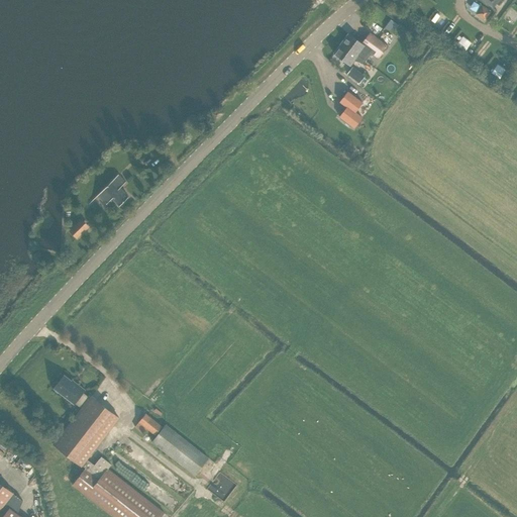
[(412,0),(410,4),(417,9),(423,0),(412,0)]
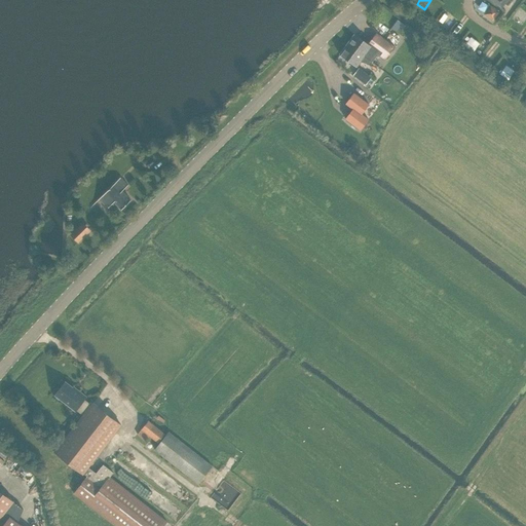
[(492,21),(499,12),(490,6),(484,14),(492,21)]
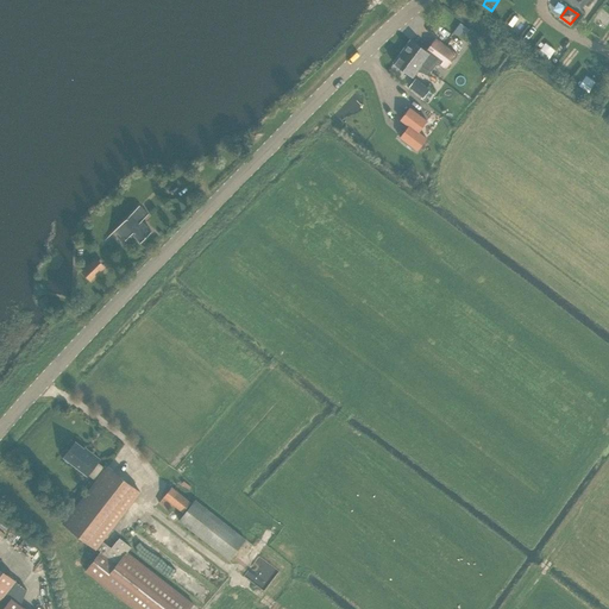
[(520,31),(527,22),(515,11),(507,20),(520,31)]
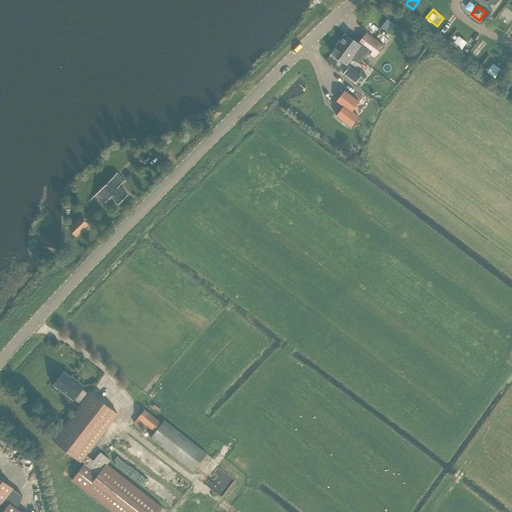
[(377,37),(383,41),(393,27),(387,22),(377,37)]
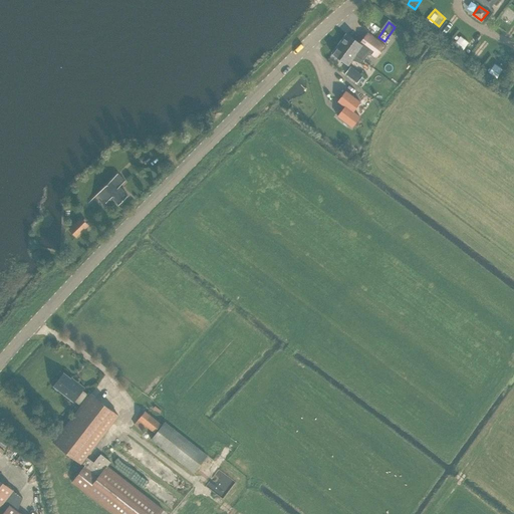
[(346,34),(339,43),(355,55),(356,54),(362,60),(365,56),(358,51),(361,47),(376,58),(386,46),(367,32),(359,43),(346,34)]
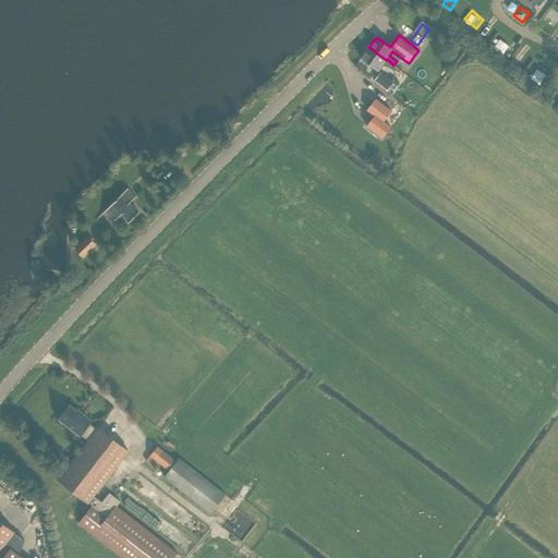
[(368,47),(361,58),(378,71),(386,60),(368,47)]
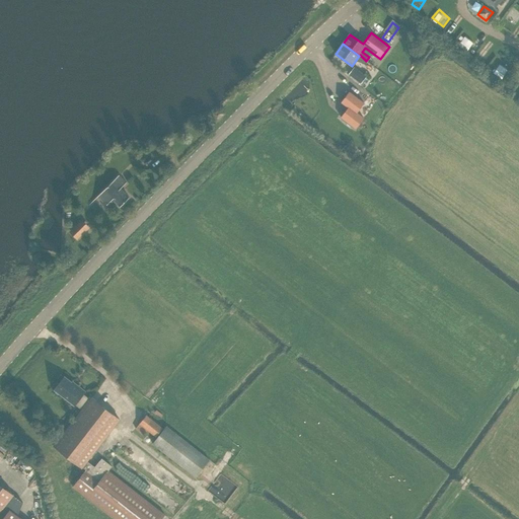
[(336,55),(331,58),(339,64),(342,60),(336,55)]
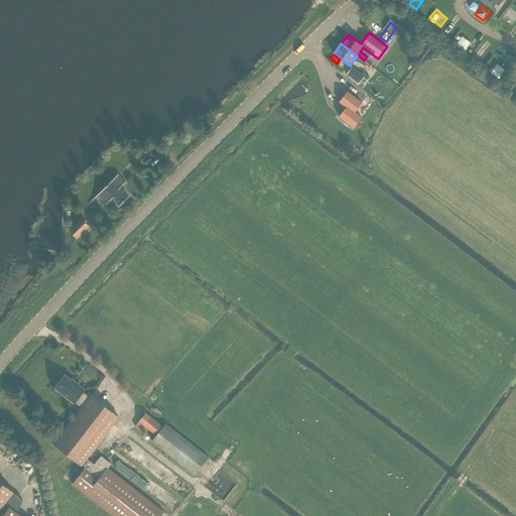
[(346,75),(360,84),(365,77),(352,67),(346,75)]
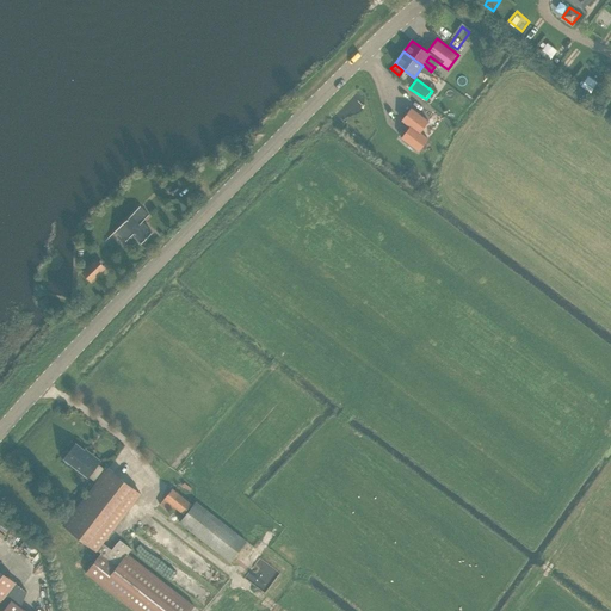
[(429,124),(411,111),(402,123),(409,129),(401,141),(419,154),(427,142),(419,136),(429,124)]
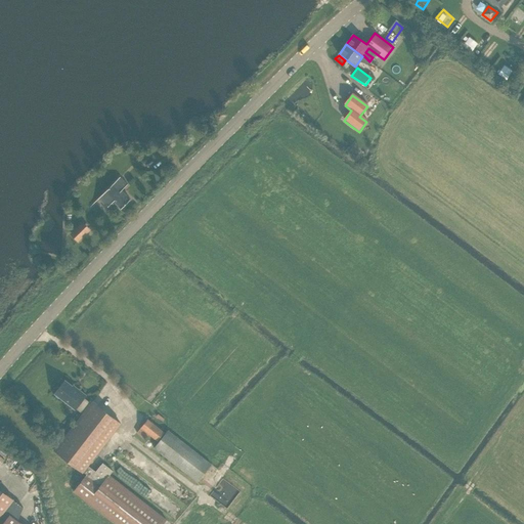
[(98,200),(107,208),(114,202),(122,210),(131,200),(122,191),(128,185),(121,177),(98,200)]
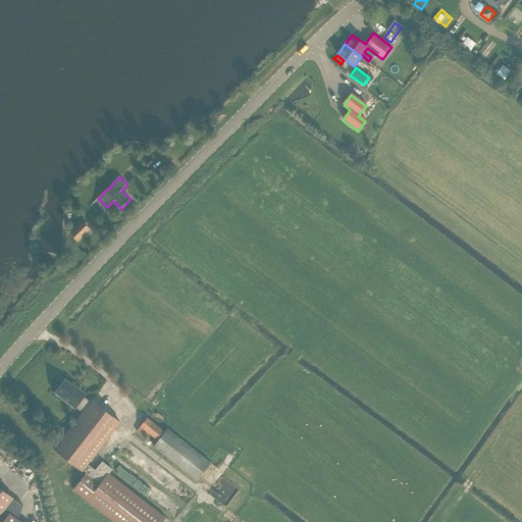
[(69,233),(77,242),(91,229),(83,220),(69,233)]
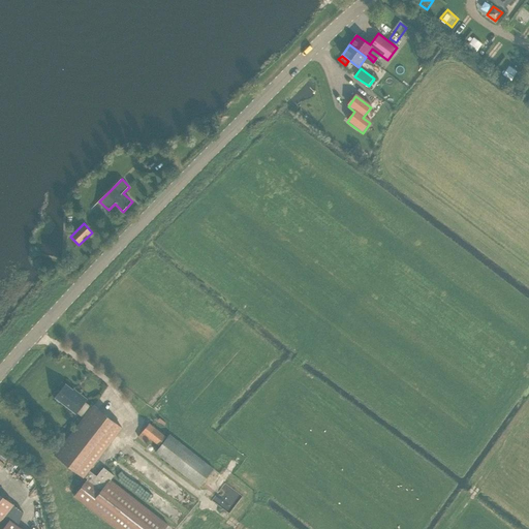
[(88,479),(74,497),(115,528),(164,528),(168,525),(111,479),(114,475),(103,468),(102,470),(101,470),(97,476),(89,470),(122,428),(93,405),(91,407),(85,402),(87,399),(74,390),(73,391),(65,384),(56,397),(75,413),(76,412),(83,417),(55,455),(84,477),(85,476),(88,479)]
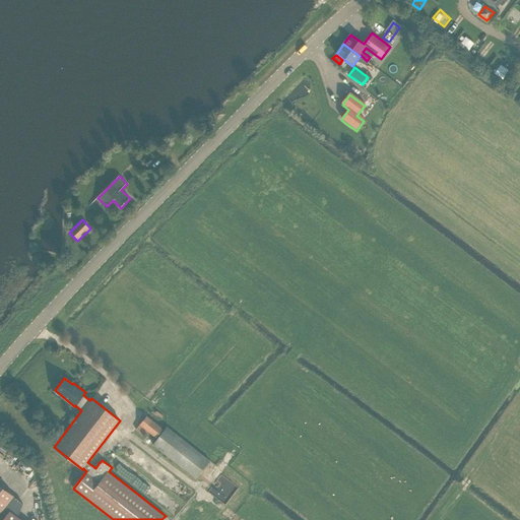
[(146,416),(136,430),(143,436),(147,431),(155,438),(163,430),(146,416)]
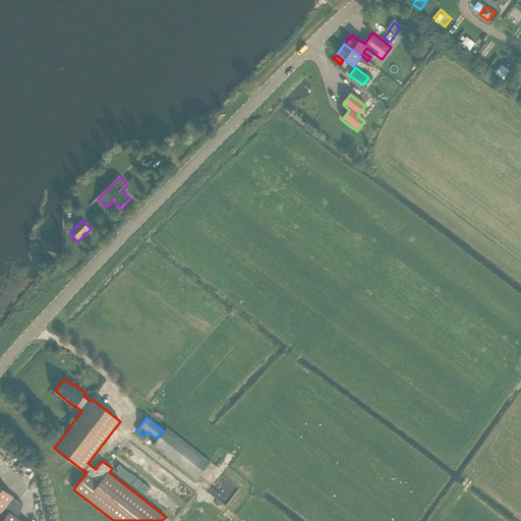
[(167,428),(154,446),(196,479),(210,462),(167,428)]
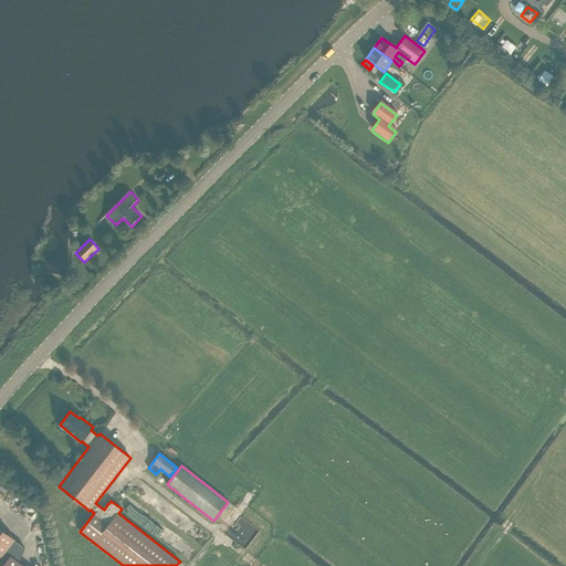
[(130,514),(138,505),(130,500),(124,509),(130,514)]
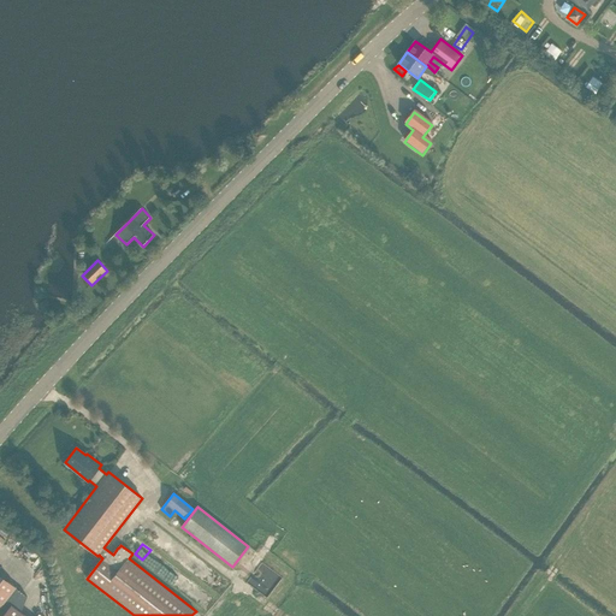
[(272,588),(282,574),(262,561),(252,576),(261,584),(262,582),(272,588)]
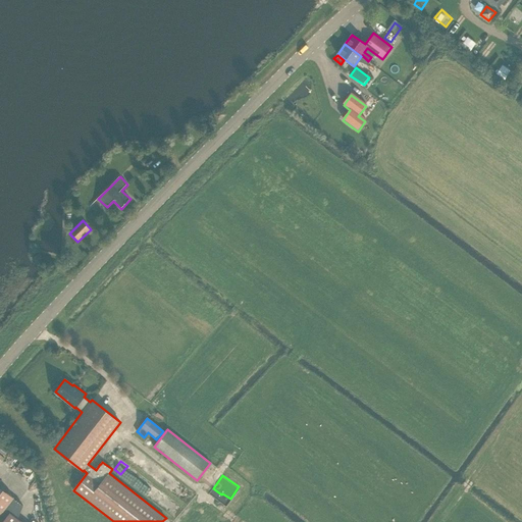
[(0,487),(0,521),(21,521),(17,519),(23,506),(0,487)]
